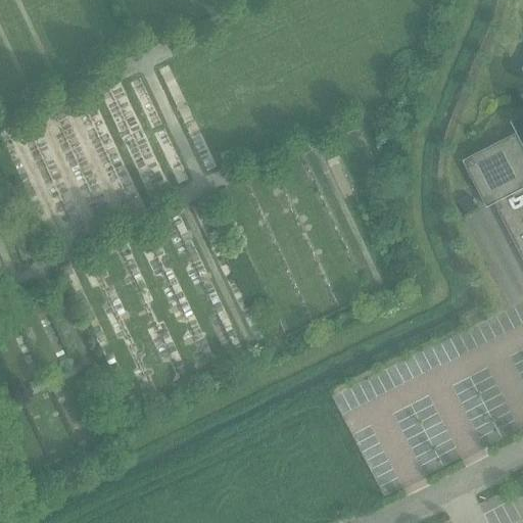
[(518,132),(463,160),(474,181),(487,207),(494,203),(522,258),(522,115),(512,122),(518,132)]
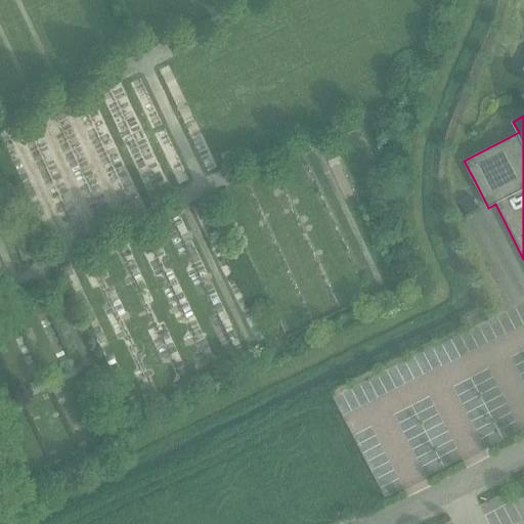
[(468,197),(457,203),(464,214),(474,208),(468,197)]
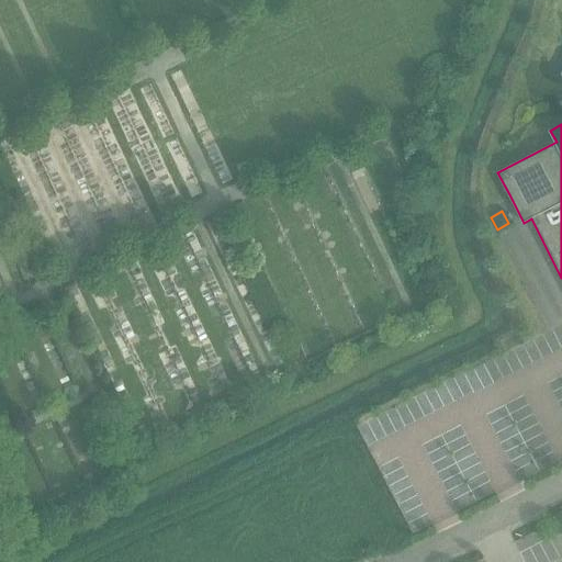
[(180,507),(173,510),(179,521),(187,518),(180,507)]
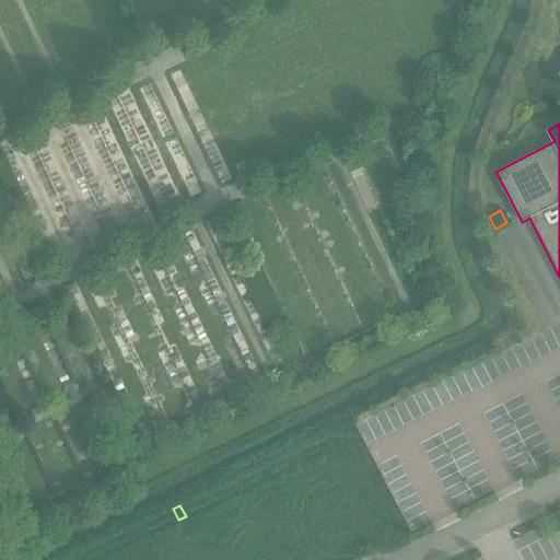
[(151,559),(144,547),(124,558),(125,559),(151,559)]
